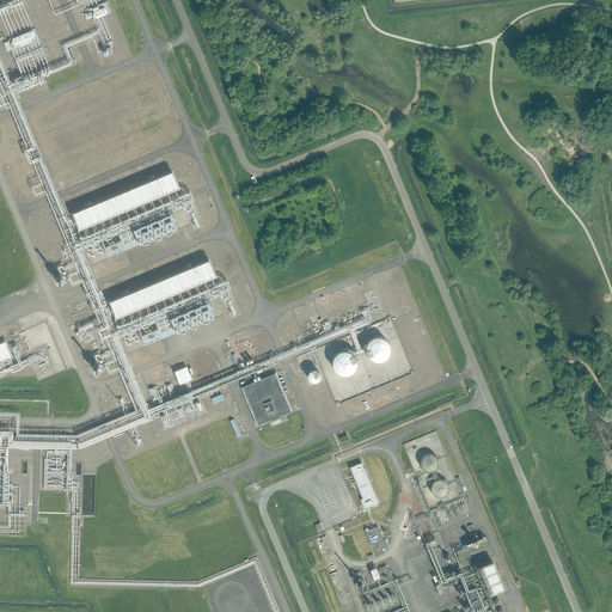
[(97,18),(112,12),(109,2),(93,7),(97,18)]
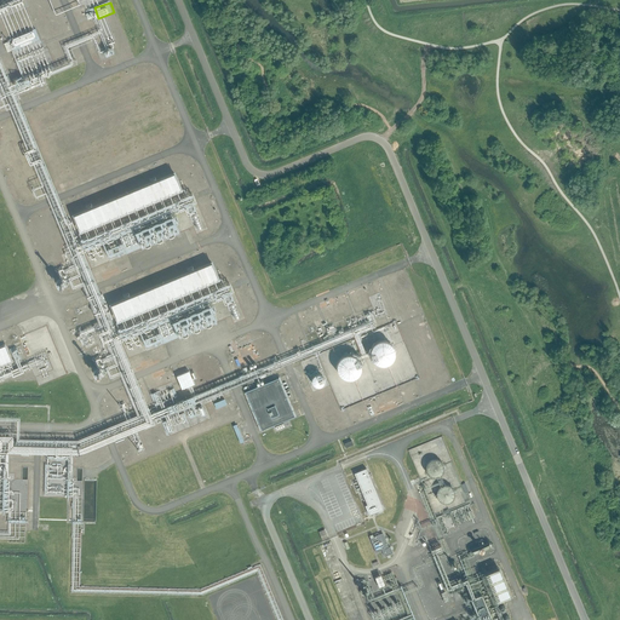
[(35,29),(9,40),(13,51),(40,40),(35,29)]
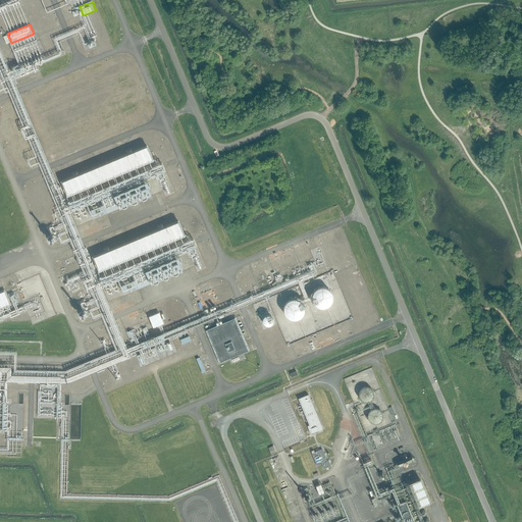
[(152,148),(64,178),(75,210),(91,205),(95,217),(158,195),(152,178),(159,175),(161,180),(169,177),(167,170),(168,170),(166,163),(164,163),(161,158),(157,159),(152,148)]
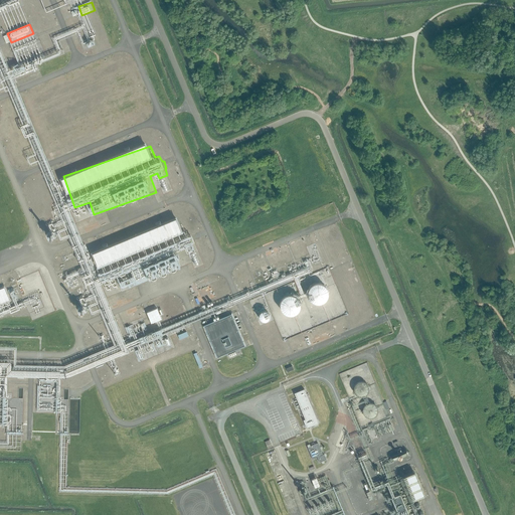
[(14,248),(0,253),(2,259),(16,252),(14,248)]
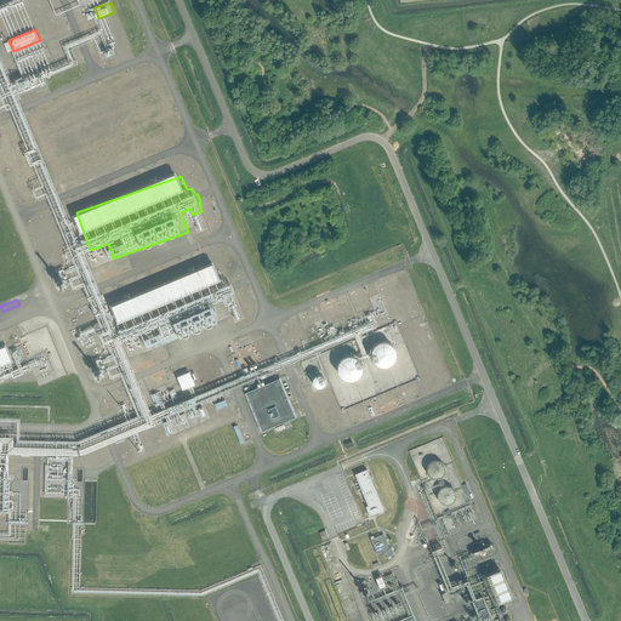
[(396,357),(396,353),(396,351),(394,347),(392,345),(388,342),(385,341),(382,341),(379,342),(375,345),(372,347),(371,351),(371,353),(371,357),(372,360),(375,363),(379,365),(382,366),(385,366),(388,365),(392,363),(394,360),(396,357)]
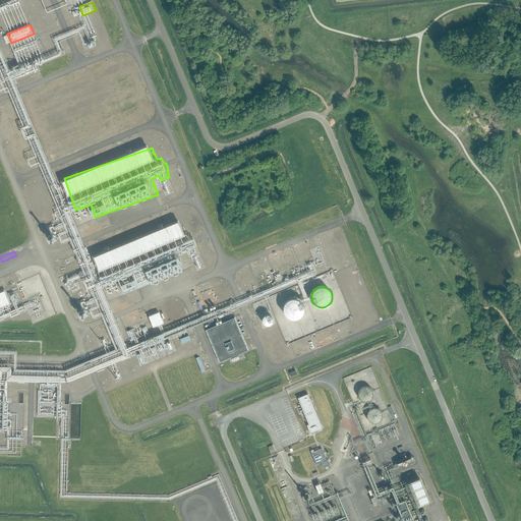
[(0,306),(9,303),(4,290),(0,291),(0,306)]
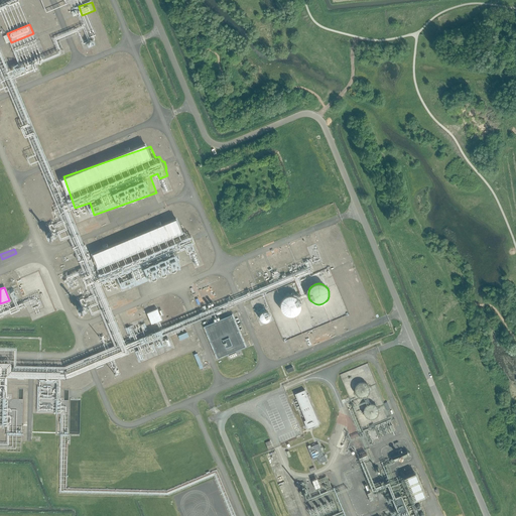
[(300,308),(300,305),(300,302),(299,300),(297,297),(294,296),(292,295),(289,295),(286,296),(284,297),(282,300),(281,302),(280,305),(281,308),(282,311),(284,313),(286,314),(289,315),(292,315),(294,314),(297,313),(299,311),(300,308)]
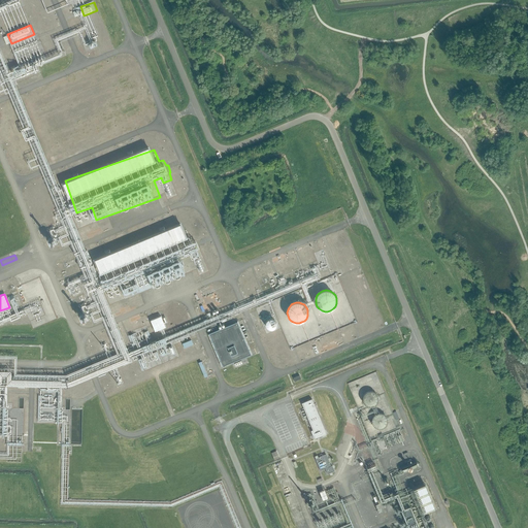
[(92,319),(89,311),(83,315),(87,322),(92,319)]
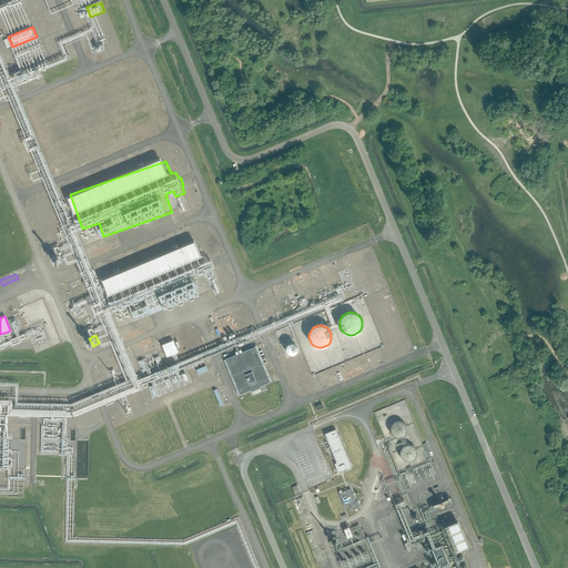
[(162,344),(166,356),(178,352),(173,340),(162,344)]
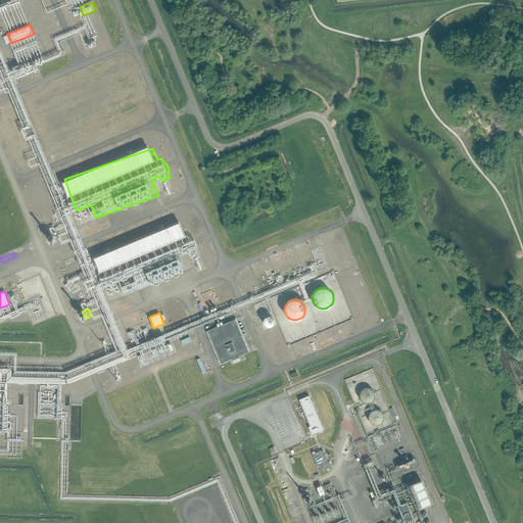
[(273,323),(273,321),(273,319),(272,317),(270,316),(268,316),(266,316),(265,317),(264,319),(263,321),(264,323),(265,324),(266,326),(268,326),(270,326),(272,324),(273,323)]
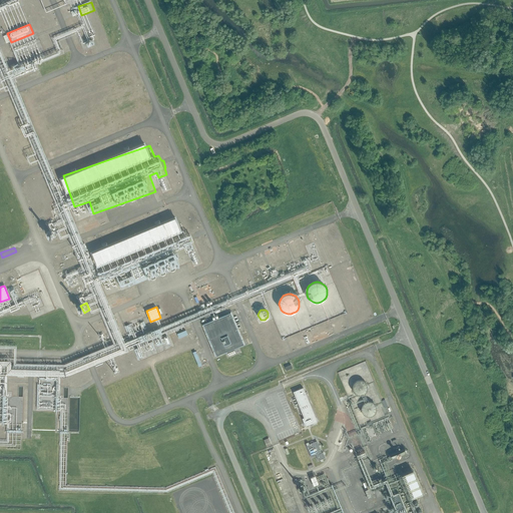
[(203,325),(216,356),(243,345),(230,314),(203,325)]
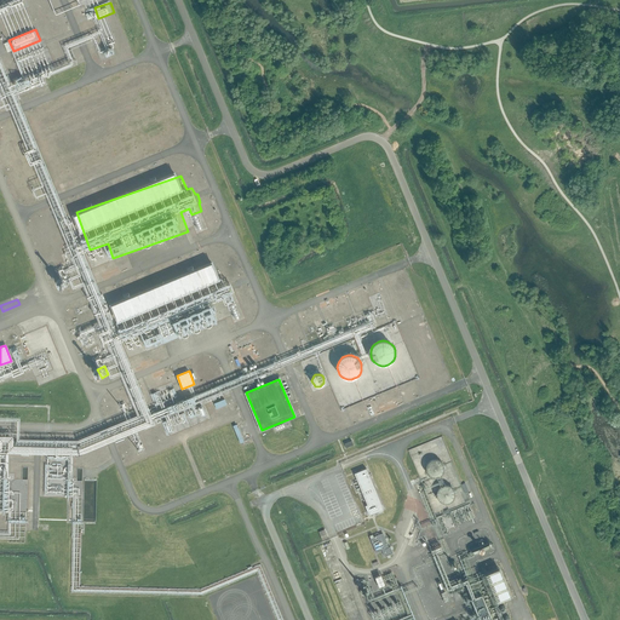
[(224,399),(214,403),(217,409),(227,405),(224,399)]
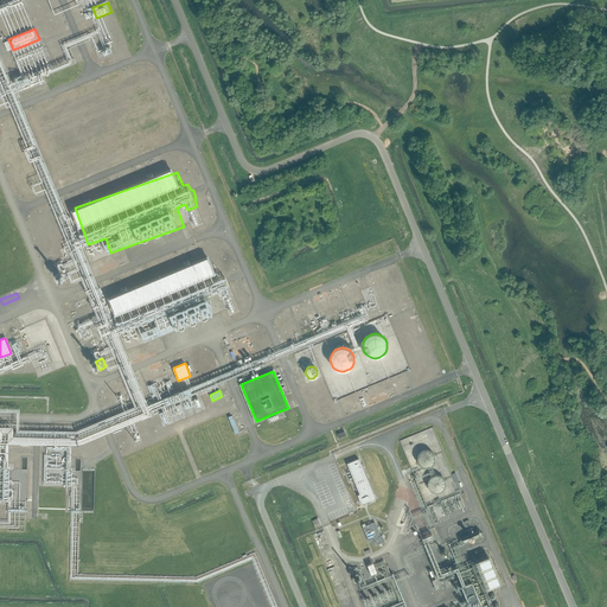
[(234,415),(230,416),(237,434),(241,433),(234,415)]
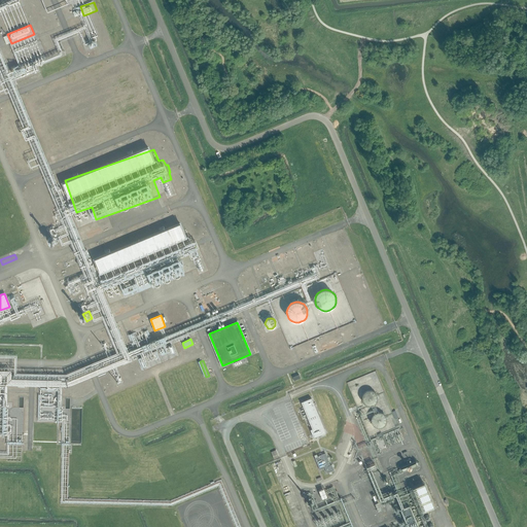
[(365,390),(365,398),(380,398),(380,390),(365,390)]
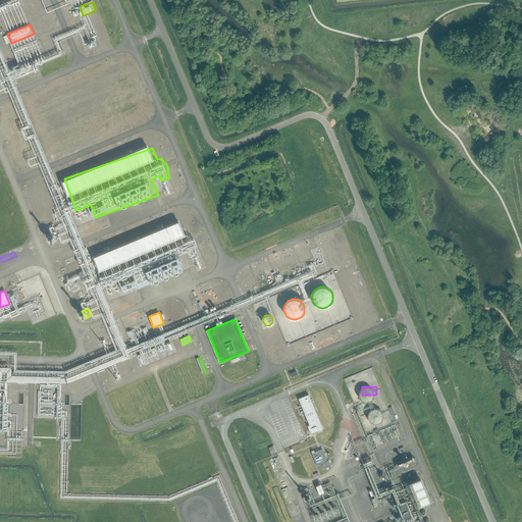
[(308,395),(298,399),(309,425),(307,425),(310,433),(322,428),(308,395)]
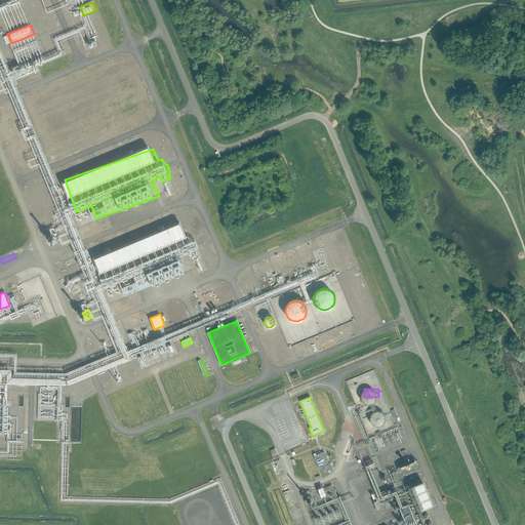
[(370,414),(375,427),(390,421),(384,408),(370,414)]
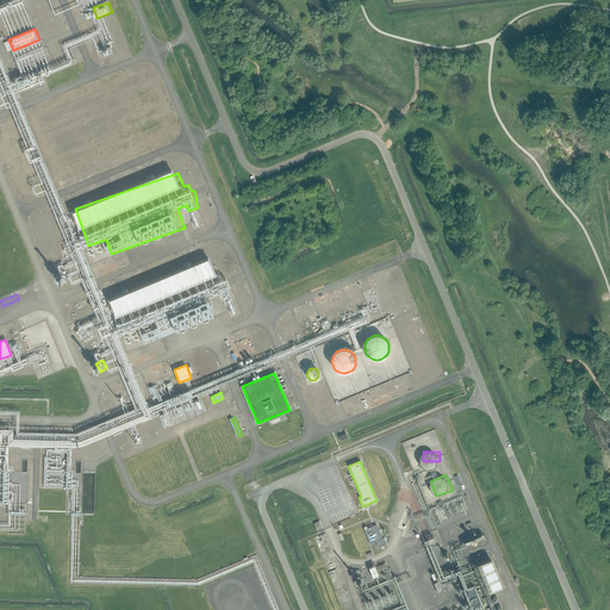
[(377,524),(363,530),(369,543),(375,541),(378,547),(386,545),(384,537),(383,539),(377,524)]
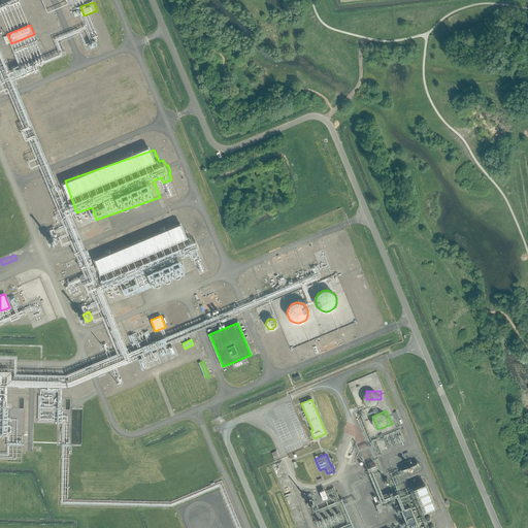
[(423,510),(434,505),(424,482),(413,487),(423,510)]
